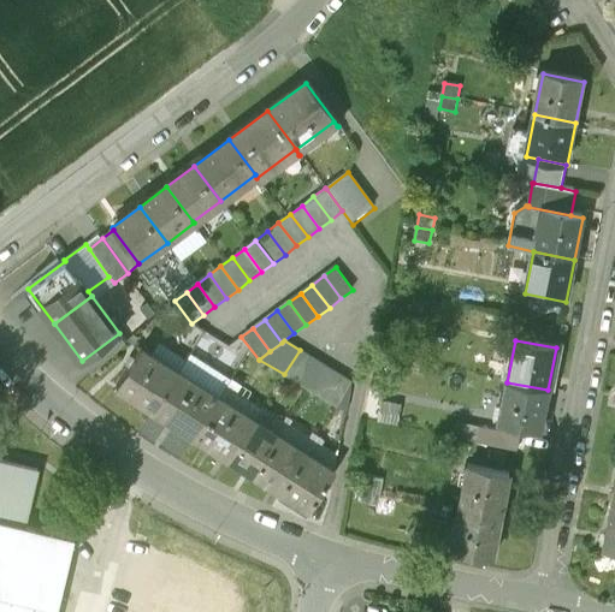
[(408,349),(392,345),(390,358),(406,362),(408,349)]
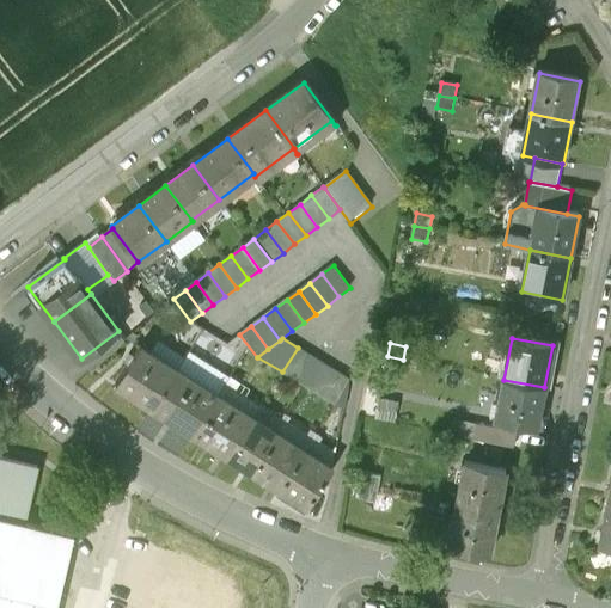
[(178,369),(141,345),(116,384),(154,407),(178,369)]
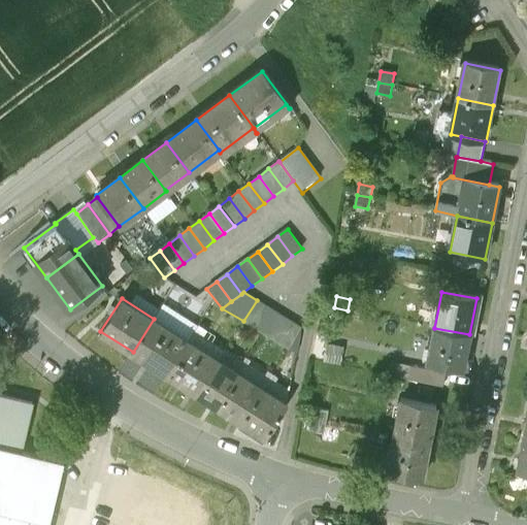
[(243,321),(255,328),(268,307),(257,300),(243,321)]
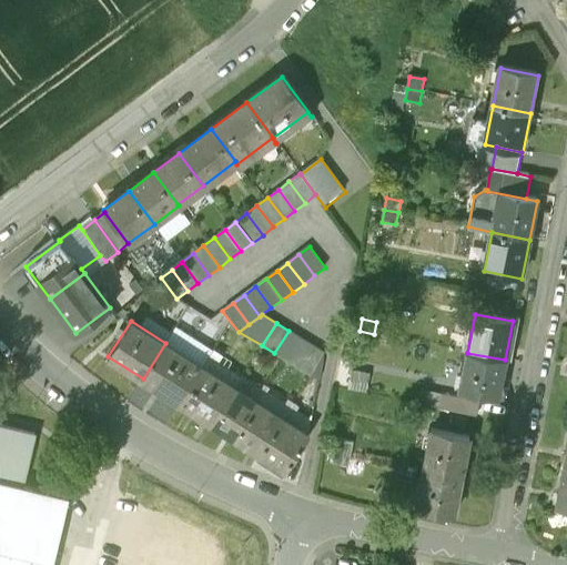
[(274,353),(286,361),(301,339),(289,331),(274,353)]
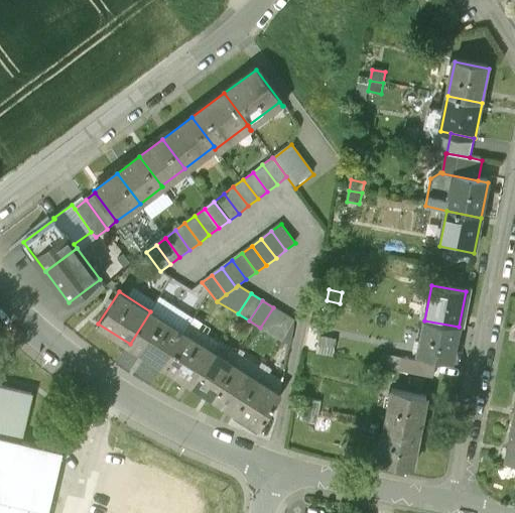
[(340,303),(327,300),(325,311),(338,313),(340,303)]
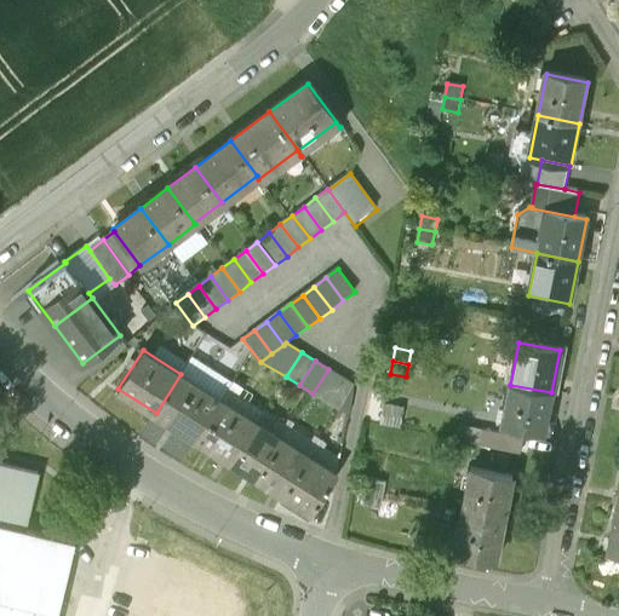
[(313,393),(326,402),(342,378),(328,369),(313,393)]
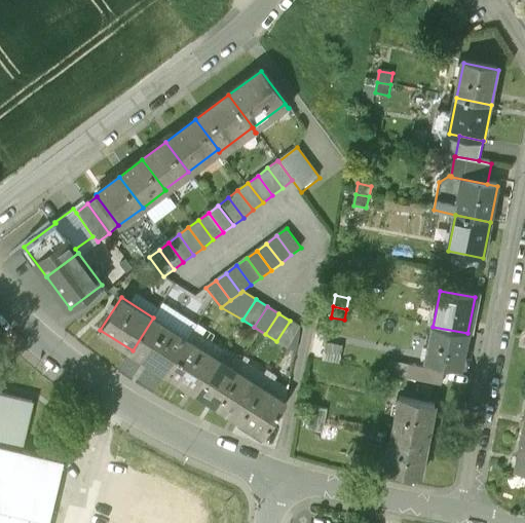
[(188,340),(153,318),(133,350),(166,373),(188,340)]
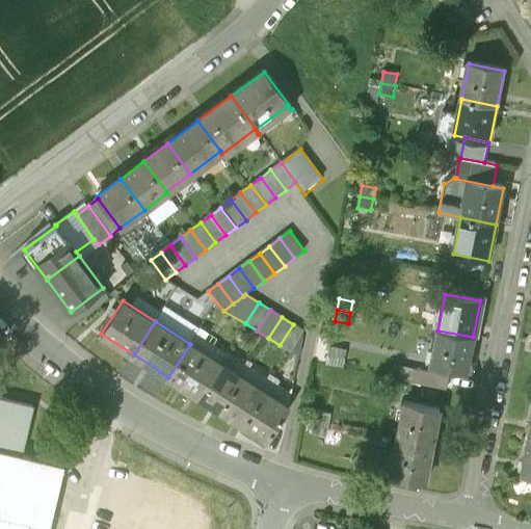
[(280,345),(291,353),(304,332),(293,324),(280,345)]
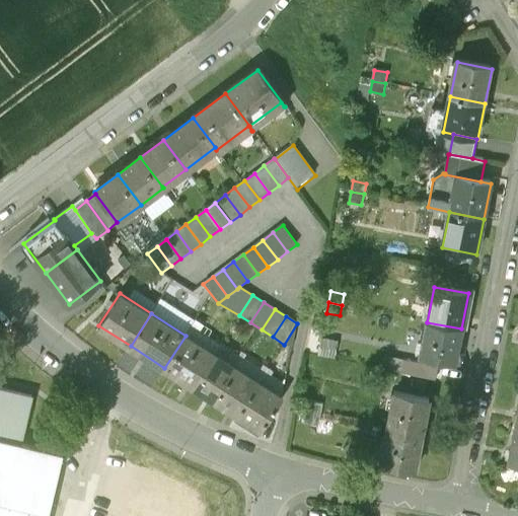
[(461,328),(427,322),(420,357),(454,364),(461,328)]
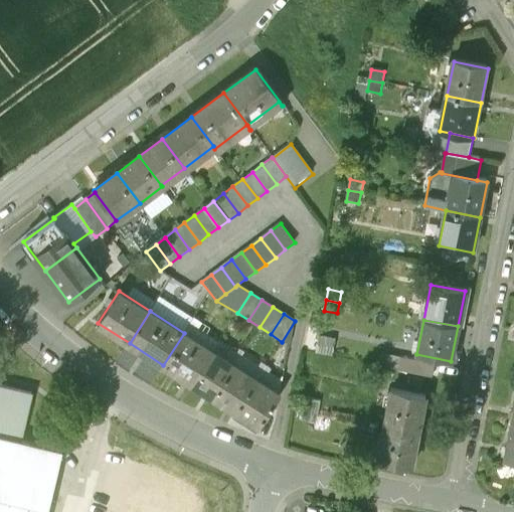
[(184,333),(163,365),(192,383),(212,351),(184,333)]
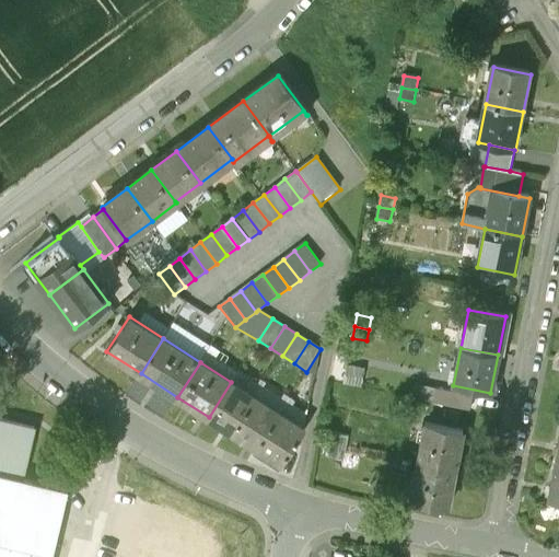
[(231,382),(209,417),(233,432),(255,397),(231,382)]
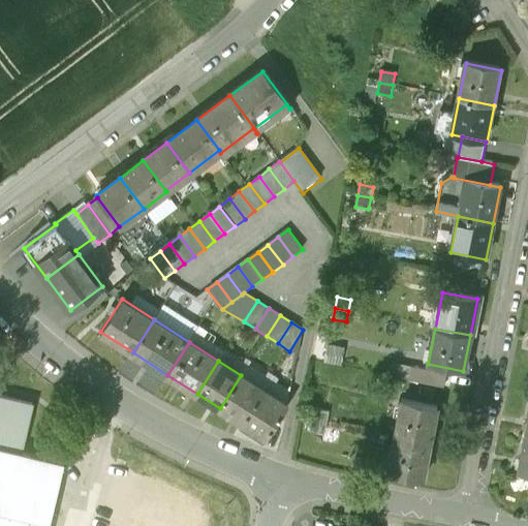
[(453,375),(416,369),(414,382),(449,390),(453,375)]
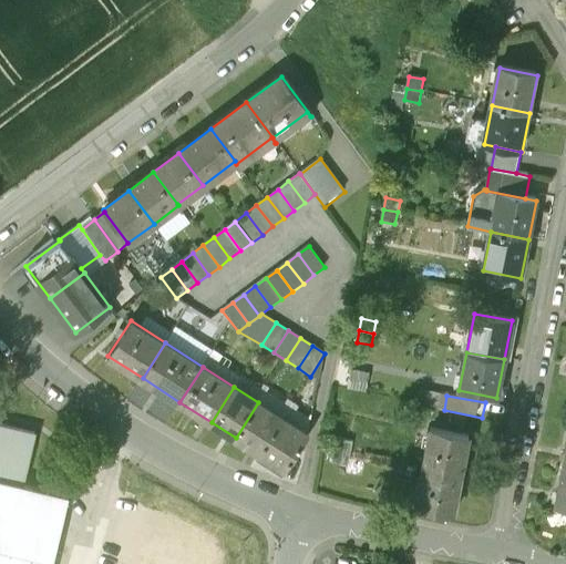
[(258,402),(236,438),(260,453),(283,419),(258,402)]
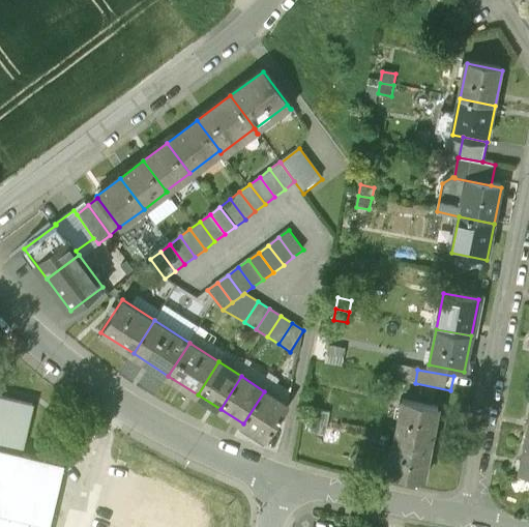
[(288,406),(264,391),(243,423),(267,439),(288,406)]
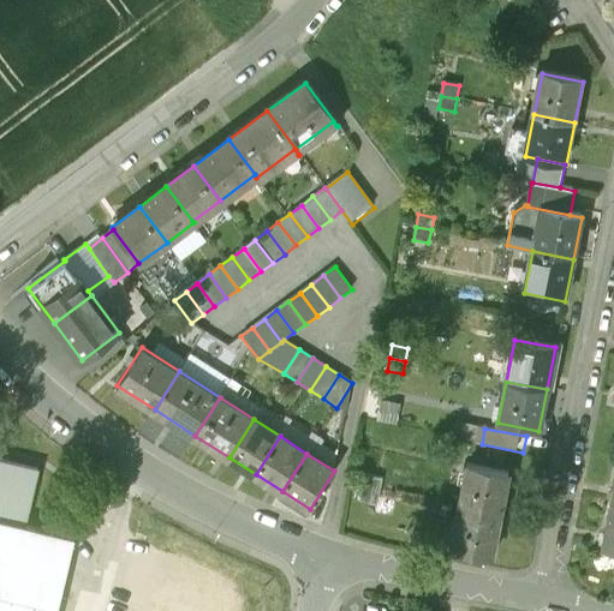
[(37,471),(0,461),(0,610),(58,610),(75,539),(24,527),(37,471)]
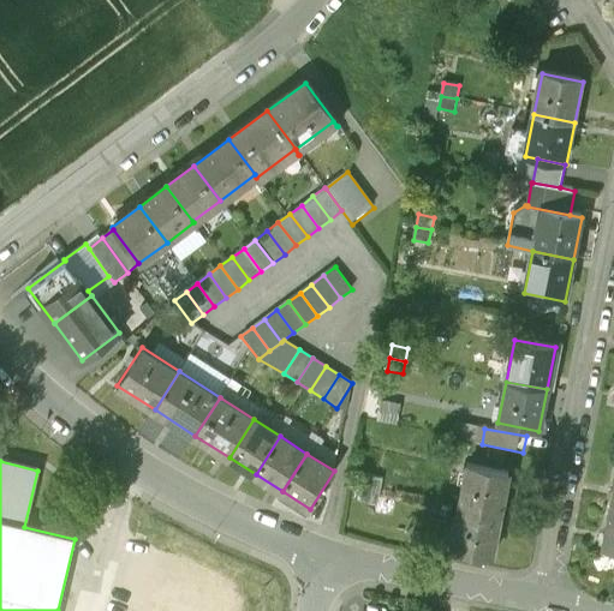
[(510,474),(469,466),(460,508),(501,516),(510,474)]
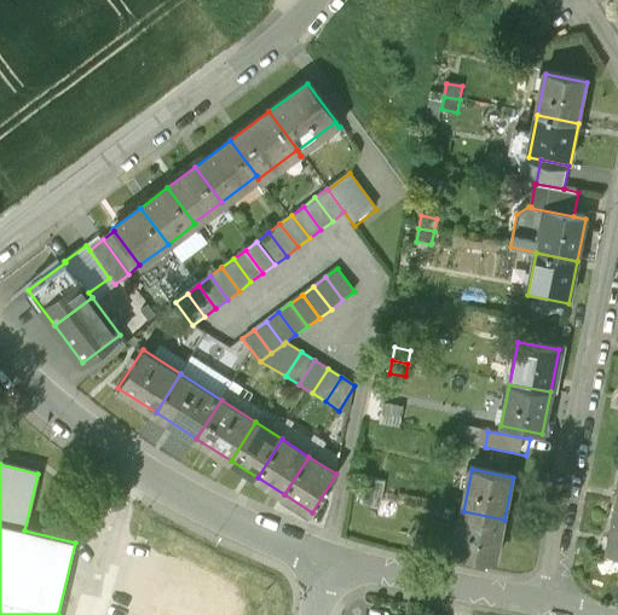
[(385,482),(369,479),(367,492),(381,494),(385,482)]
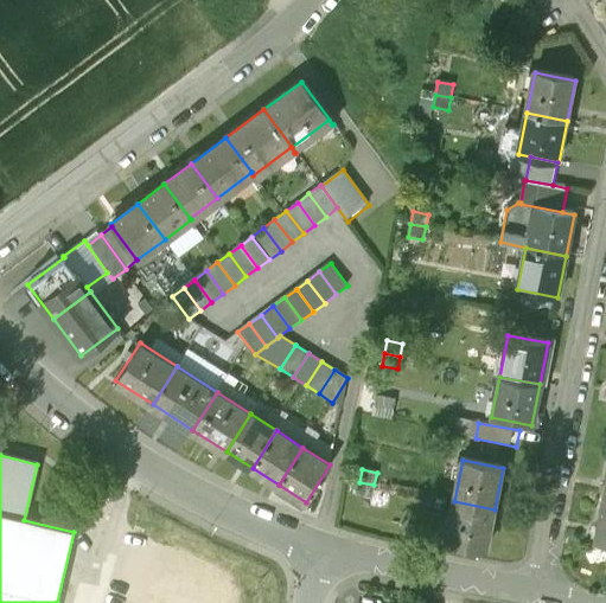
[(374,485),(359,482),(357,495),(371,498),(374,485)]
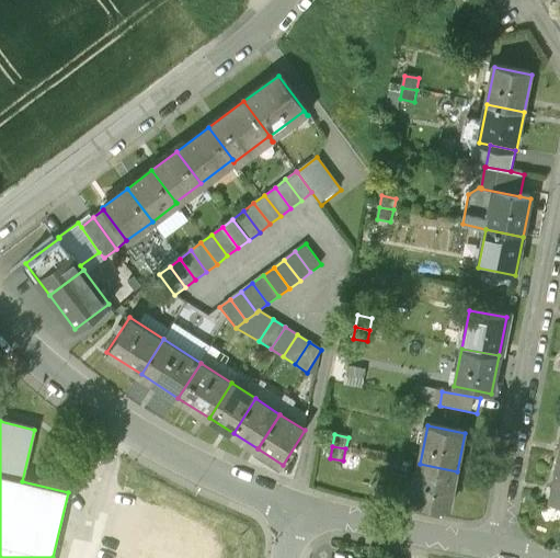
[(41,458),(38,471),(46,474),(49,460),(41,458)]
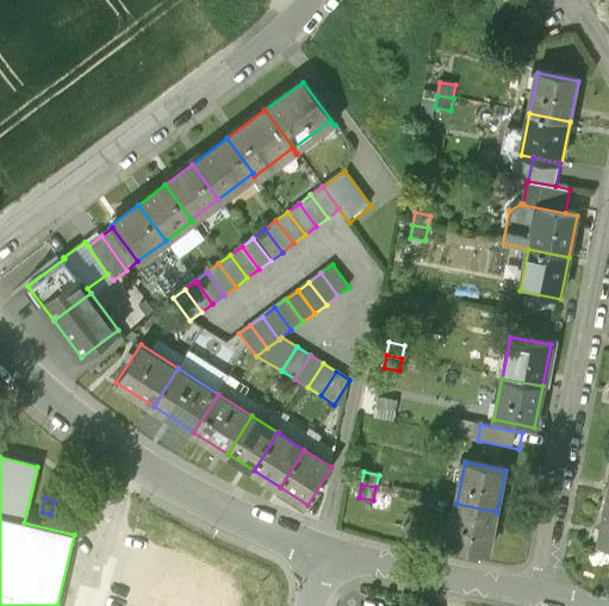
[(608,500),(607,500),(597,545),(608,548),(608,500)]
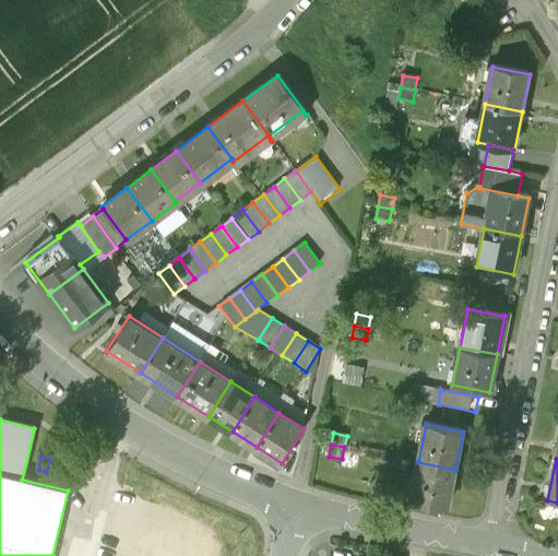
[(455,470),(418,462),(410,500),(448,508),(455,470)]
